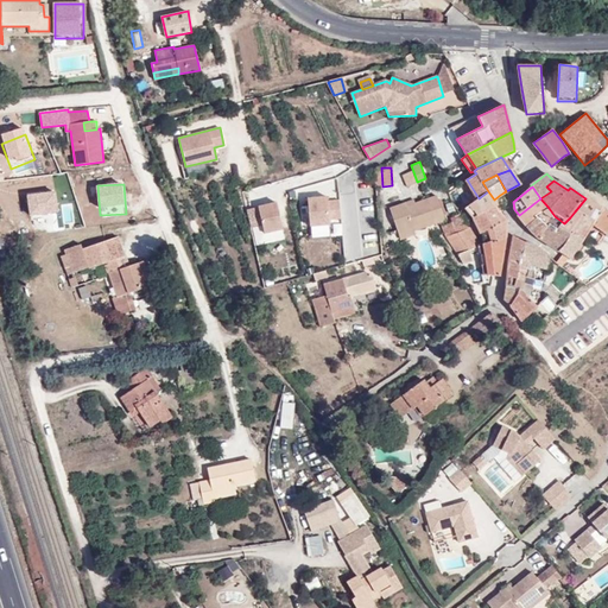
[(492,201),(494,200),(488,191),(479,198),(467,207),(473,217),(495,206),(492,201)]
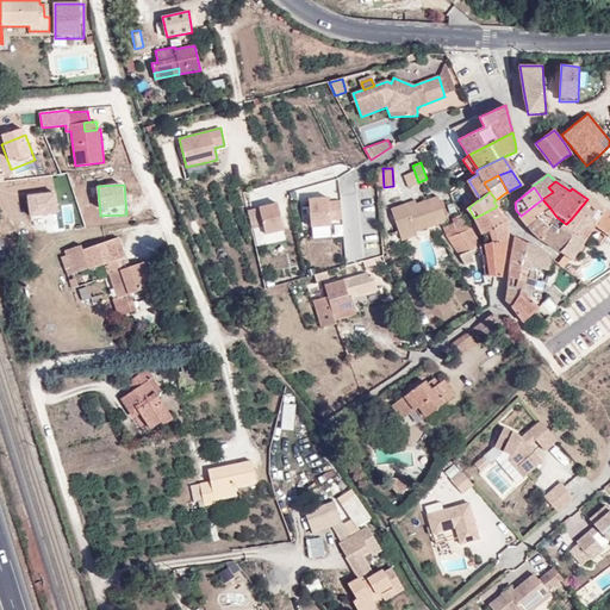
[(505,207),(508,203),(502,195),(496,200),(493,201),(497,206),(500,212),(505,207)]
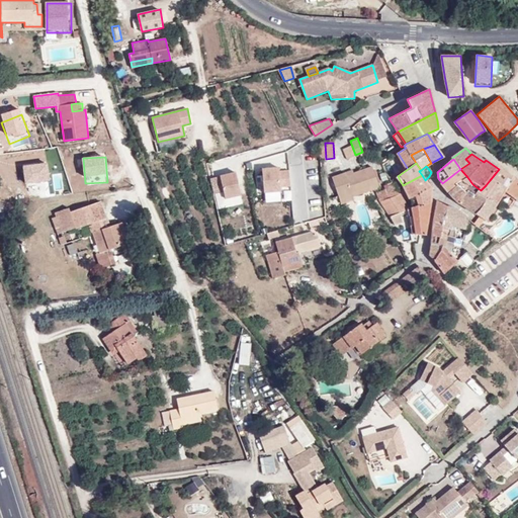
[(291,186),(290,170),(280,171),(280,167),(263,169),(265,193),(282,191),(281,186),(291,186)]
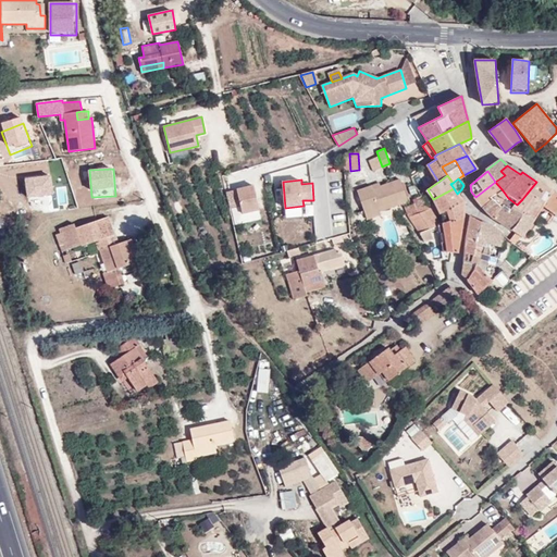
[(357,189),(366,215),(380,211),(408,201),(400,180),(380,186),(372,189),(371,185),(357,189)]
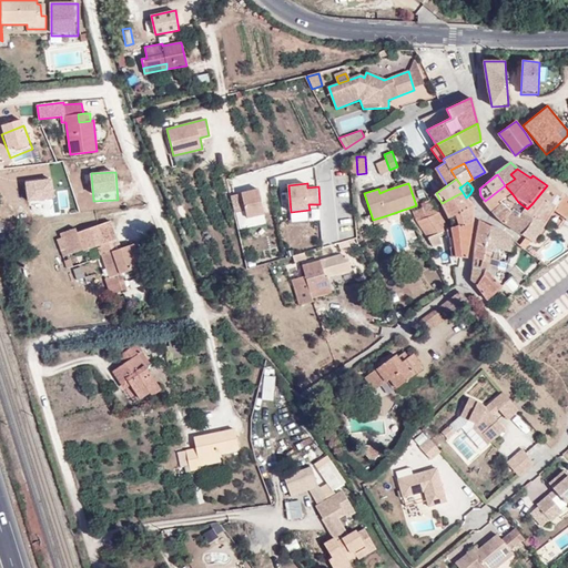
[(493,211),(513,194),(505,185),(485,201),(493,211)]
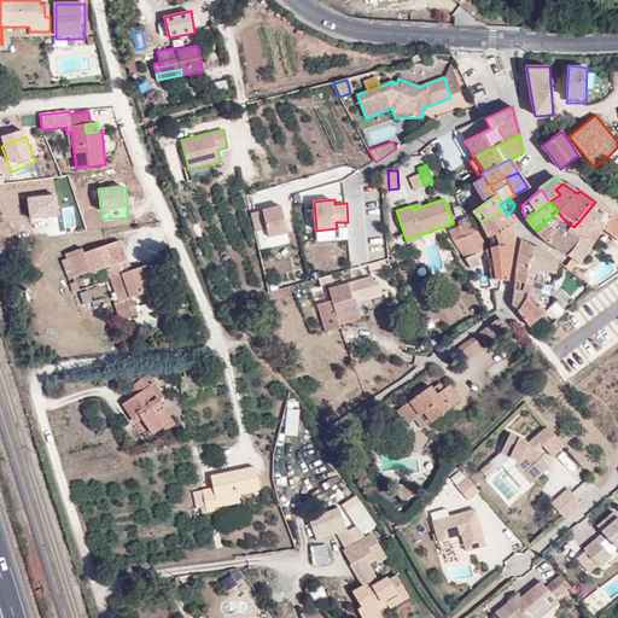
[(584,215),(604,226),(613,214),(595,202),(584,215)]
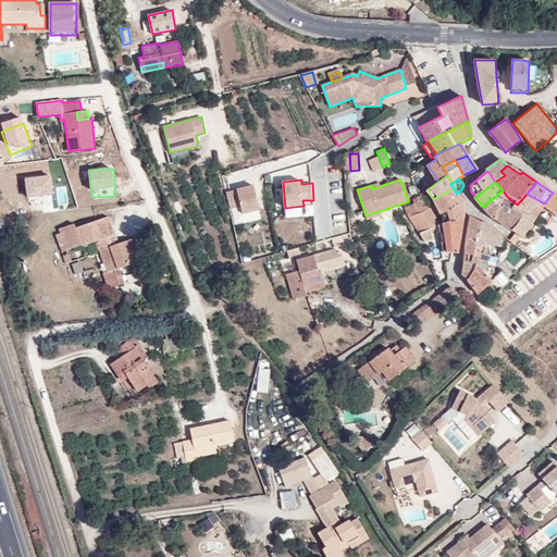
[(52,183),(26,185),(27,199),(53,198),(52,183)]
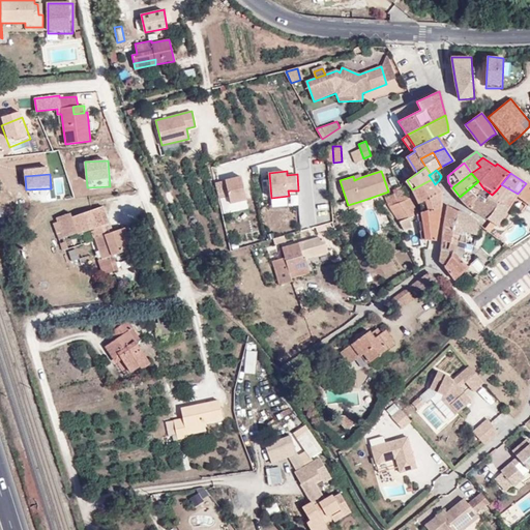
[(241,177),(215,183),(218,198),(229,196),(231,203),(246,200),(241,177)]
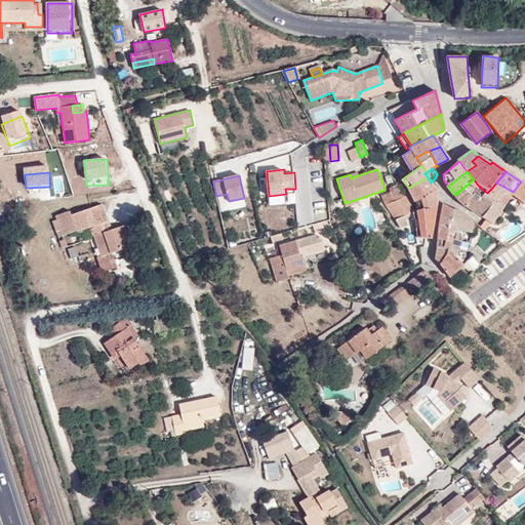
[(438,197),(438,193),(434,188),(431,183),(428,177),(408,188),(415,202),(425,197),(438,197)]
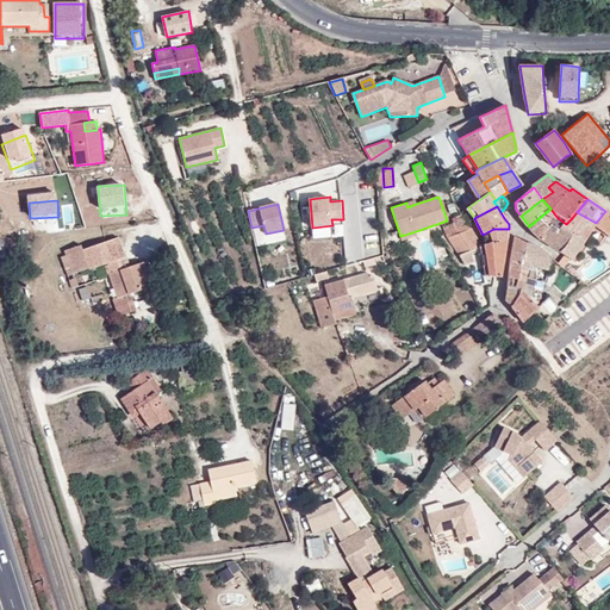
[(541,238),(556,217),(551,209),(529,226),(533,231),(541,238)]
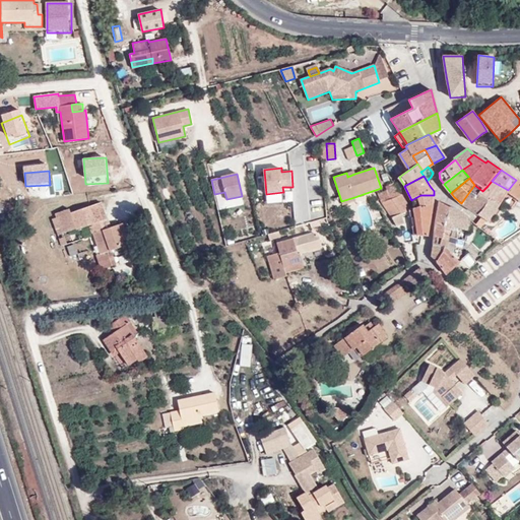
[(519,201),(519,199),(519,182),(516,180),(508,190),(507,192),(519,201)]
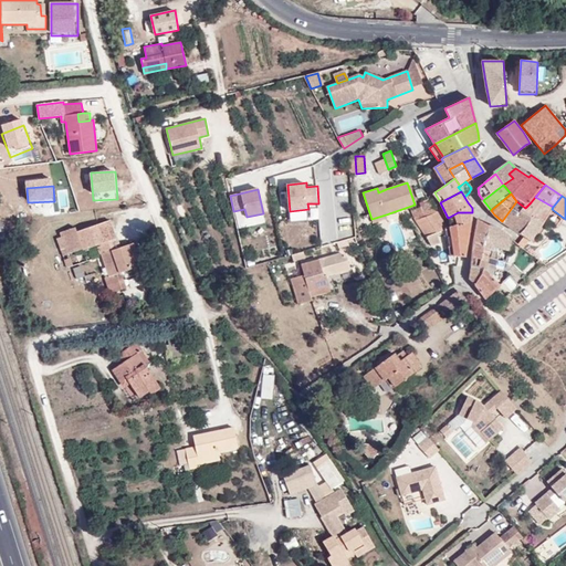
[(532,218),(542,223),(552,209),(553,207),(535,197),(531,202),(525,208),(521,212),(532,218)]
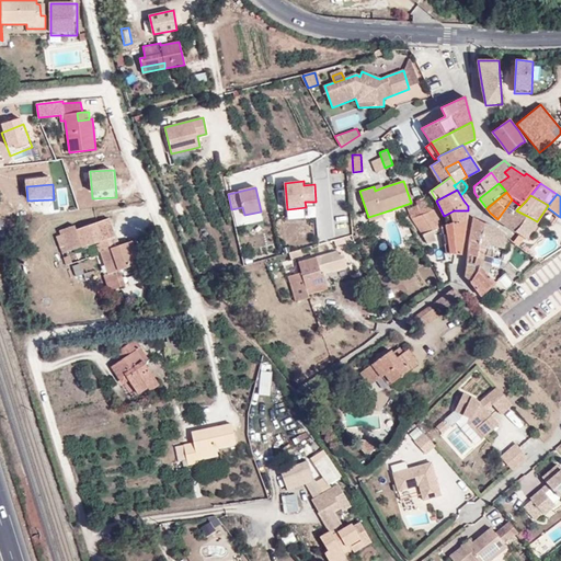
[(516,210),(521,206),(512,199),(497,219),(501,221),(516,232),(527,216),(516,210)]
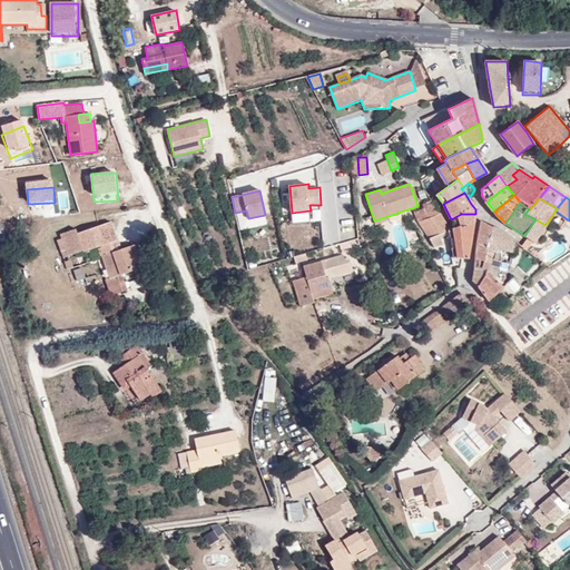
[(426,215),(438,209),(434,204),(423,208),(426,215)]
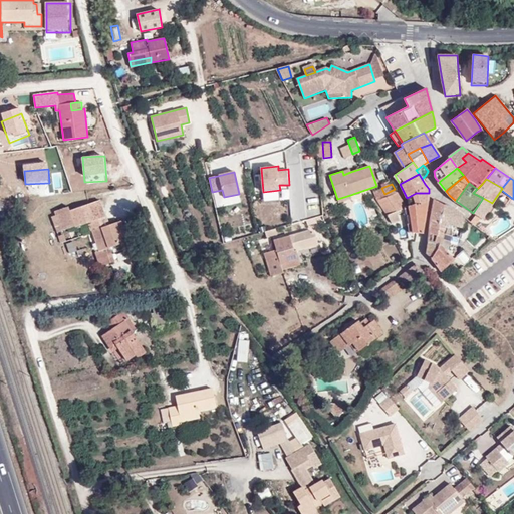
[(288,187),(280,187),(281,198),(289,198),(288,187)]
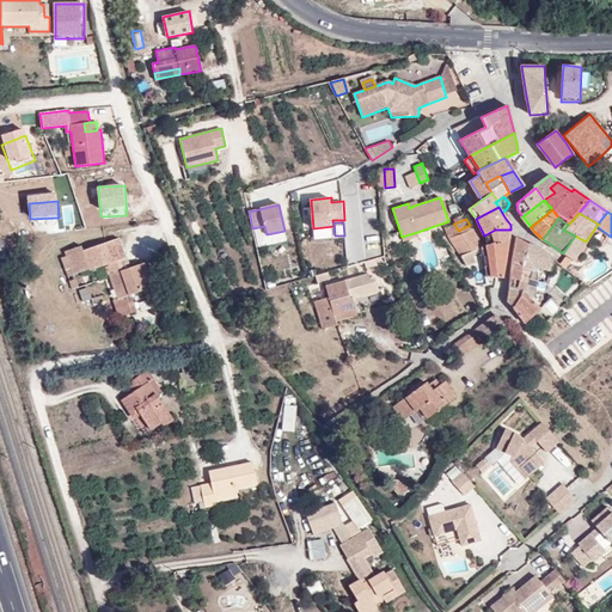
[(454,224),(446,228),(448,234),(458,231),(454,224)]
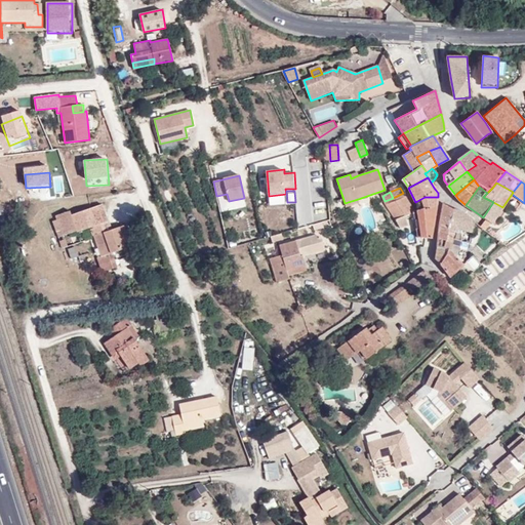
[(405,215),(413,212),(415,211),(406,197),(394,201),(386,204),(396,219),(405,215)]
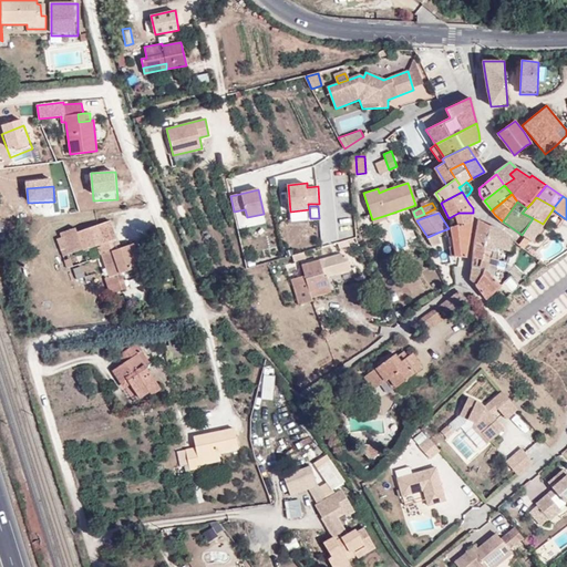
[(558,228),(564,220),(558,216),(554,224),(558,228)]
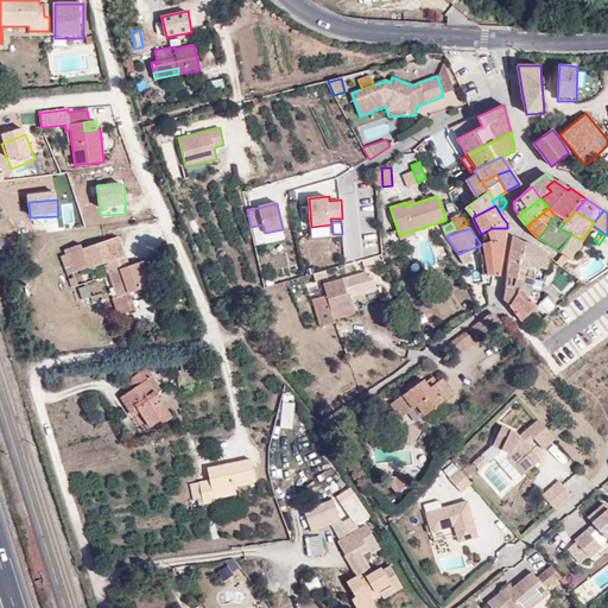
[(569,258),(582,240),(571,234),(559,252),(564,254),(569,258)]
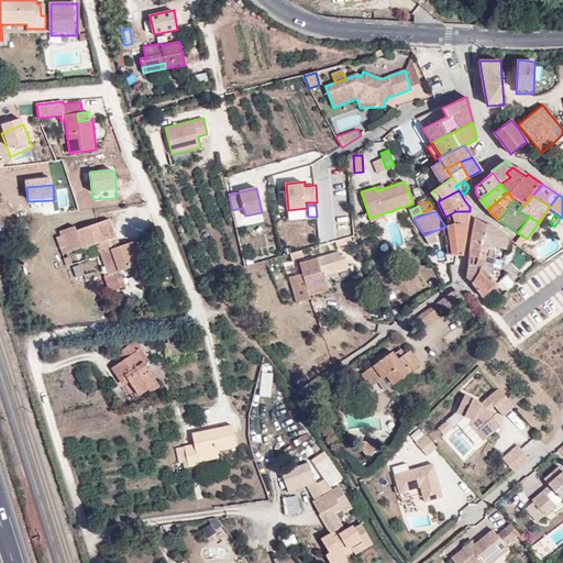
[(482,241),(486,232),(486,224),(474,218),(468,264),(481,268),(482,262),(484,256),(487,244),(482,241)]
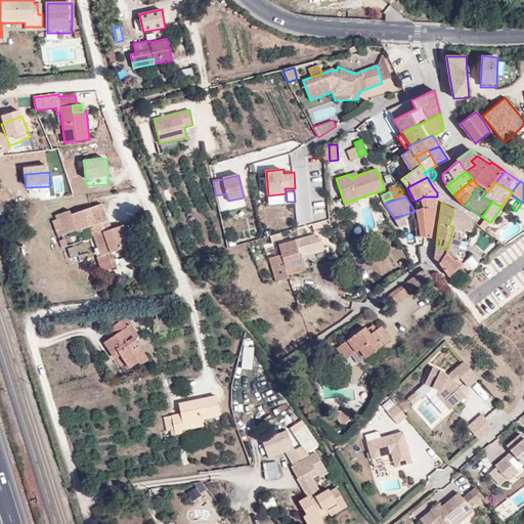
[(107,221),(101,204),(71,215),(70,213),(54,217),(55,221),(51,222),(54,231),(59,230),(61,236),(76,230),(77,231),(107,221)]
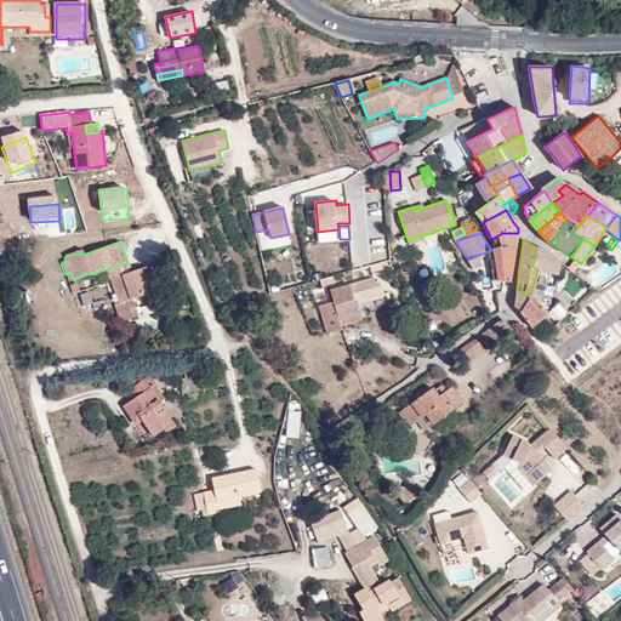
[(511,283),(516,245),(494,249),(500,281),(511,283)]
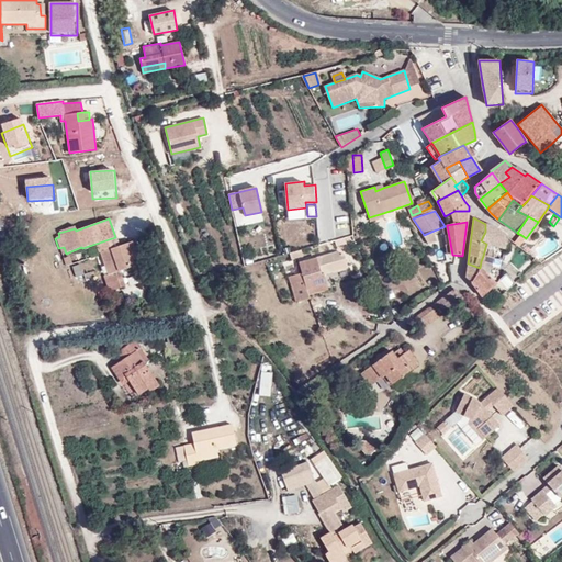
[(493,246),(497,227),(485,224),(485,232),(481,240),(486,244),(483,256),(494,258),(493,246)]
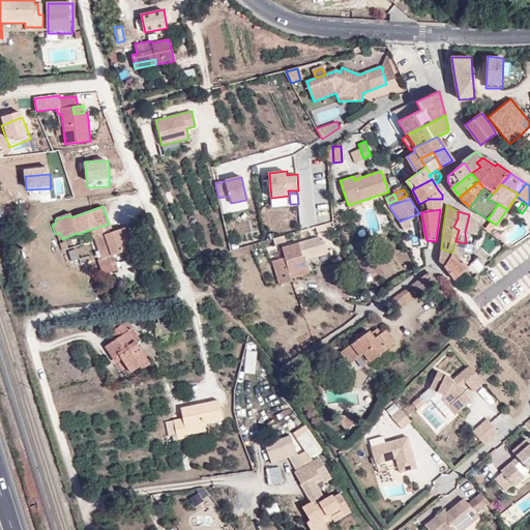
[(417,214),(422,240),(427,240),(421,212),(419,213),(417,214)]
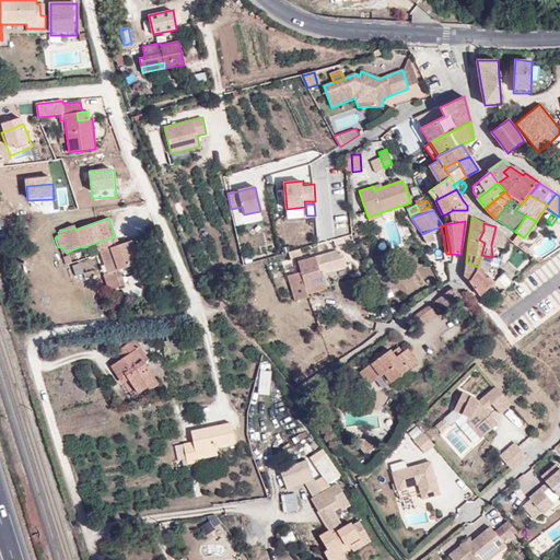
[(505,238),(506,235),(496,226),(491,245),(503,248),(504,246),(505,238)]
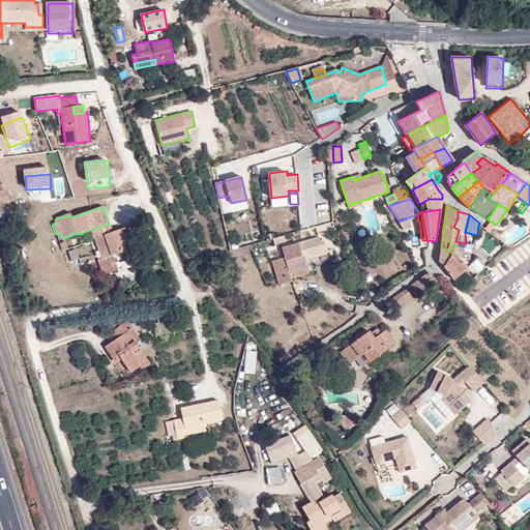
[(404,231),(411,228),(409,217),(400,222),(404,231)]
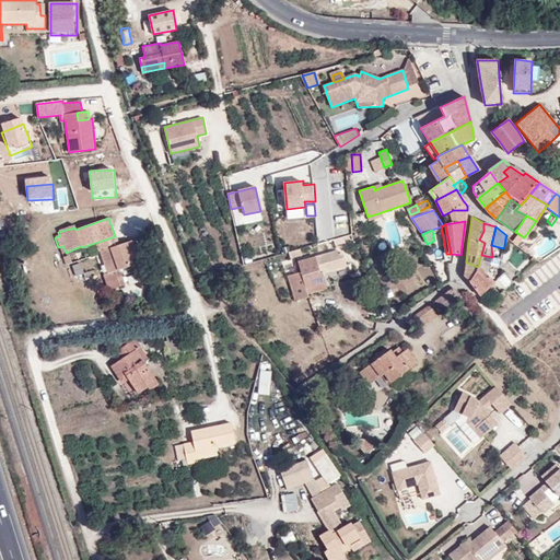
[(514,244),(518,246),(524,237),(520,234),(513,243),(514,244)]
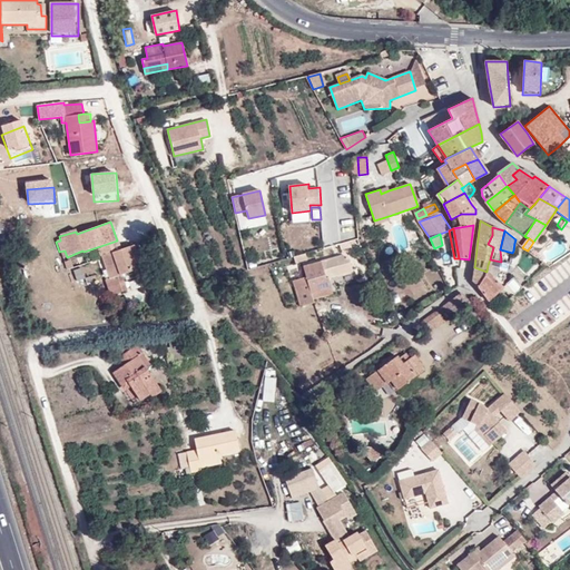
[(520,254),(523,248),(522,247),(514,243),(513,251),(520,254)]
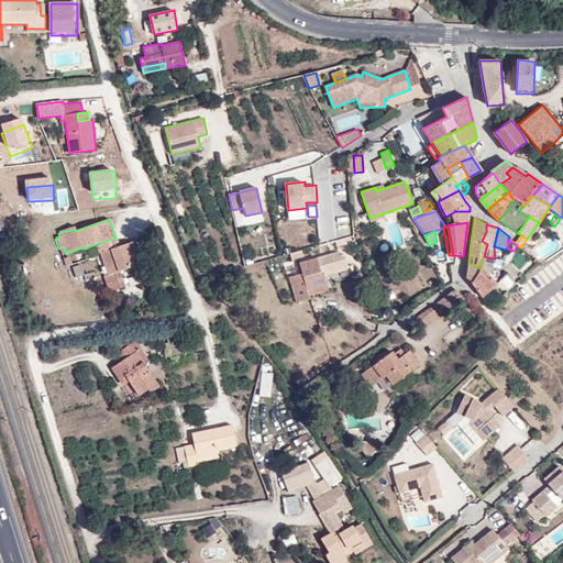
[(132,242),(101,253),(108,271),(109,275),(129,268),(135,265),(140,264),(134,249),(132,242)]
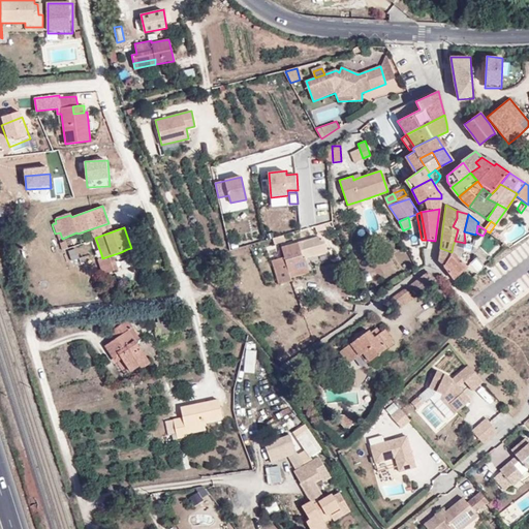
[(136,246),(131,231),(126,234),(131,248),(136,246)]
